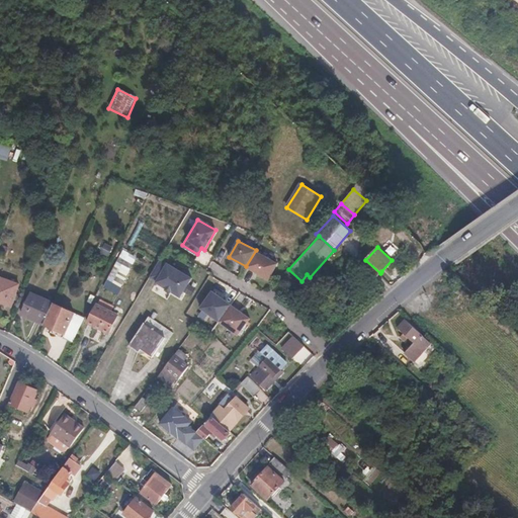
[(277,263),(256,250),(246,266),(268,279),(277,263)]
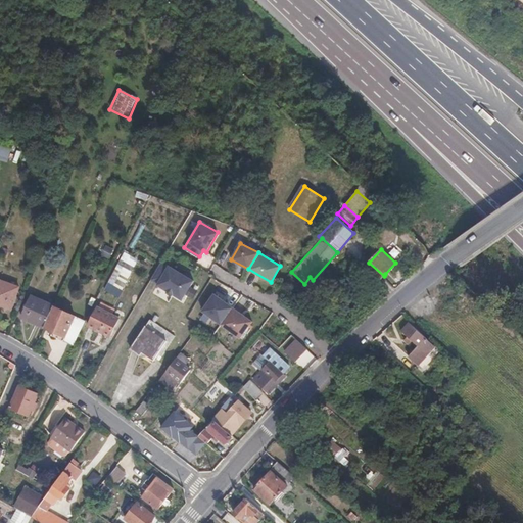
[(169,270),(162,267),(154,281),(163,286),(160,290),(186,304),(198,283),(171,267),(169,270)]
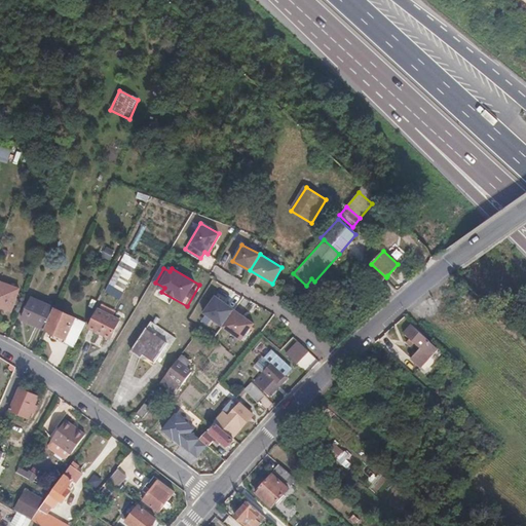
[(19,289),(0,282),(0,307),(10,311),(19,289)]
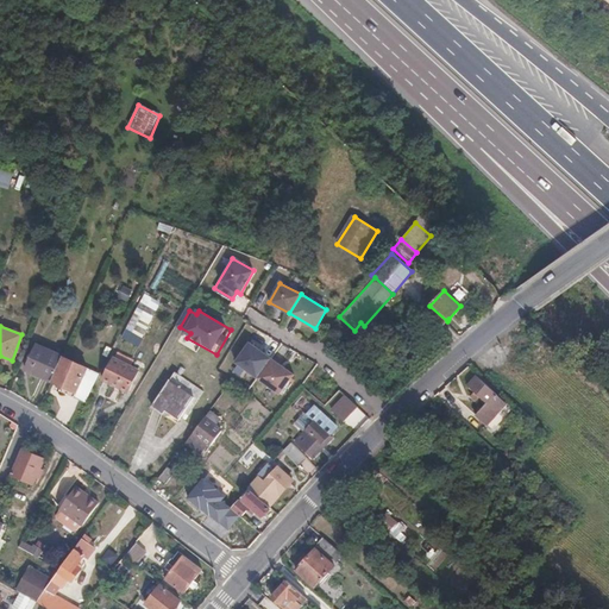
[(257,377),(271,358),(250,343),(236,362),(257,377)]
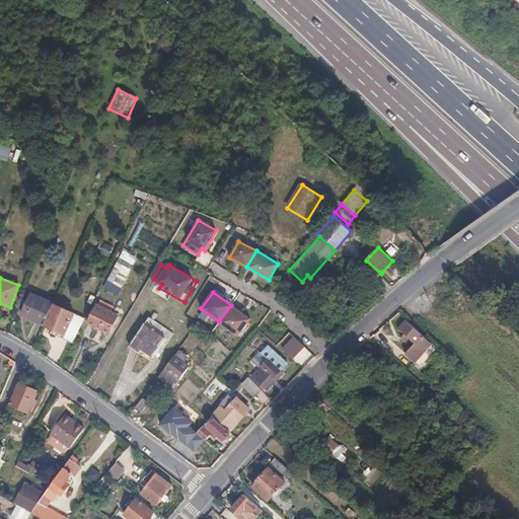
[(23,315),(44,325),(54,303),(32,293),(23,315)]
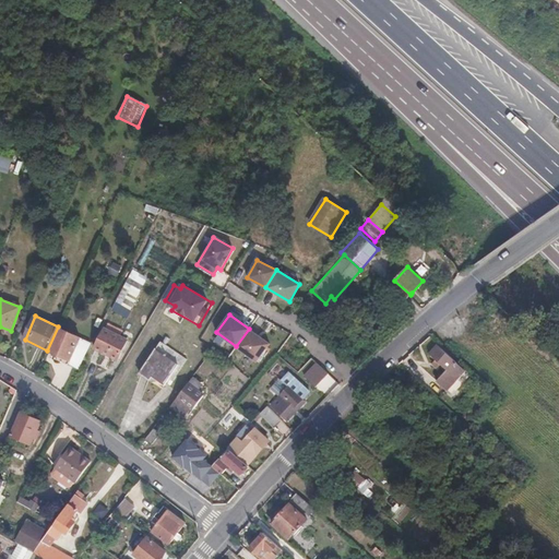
[(55,358),(76,368),(90,342),(58,326),(47,351),(56,354),(55,358)]
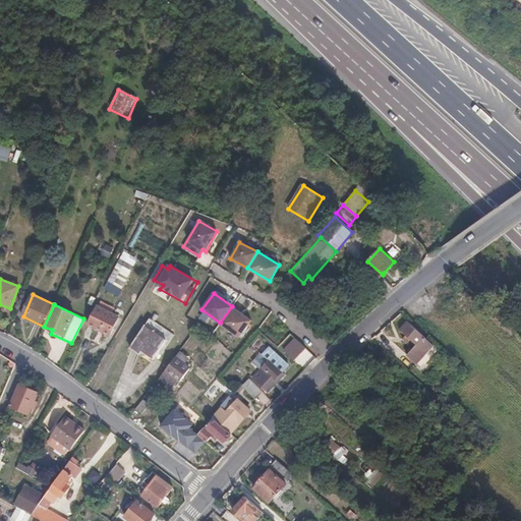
[(109,334),(118,315),(98,305),(89,324),(109,334)]
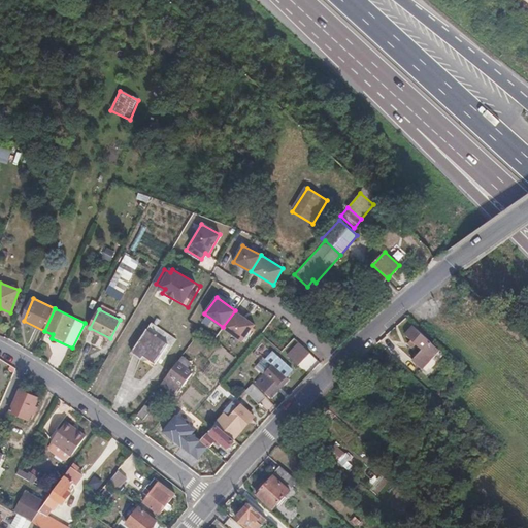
[(252,322),(235,310),(223,327),(238,337),(239,336),(246,327),(252,322)]
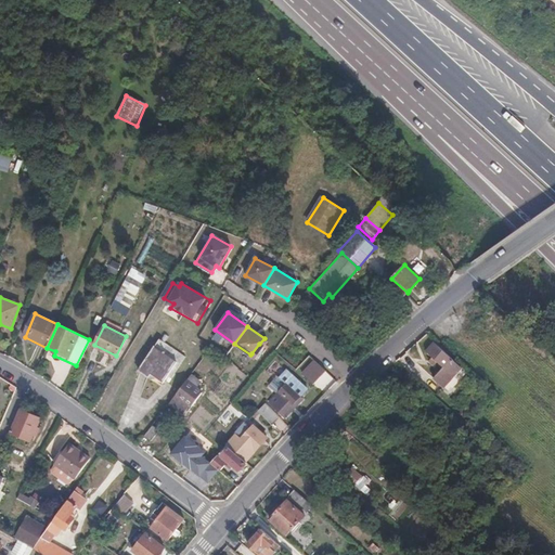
[(268,341),(265,338),(259,344),(252,353),(249,356),(255,359),(268,341)]
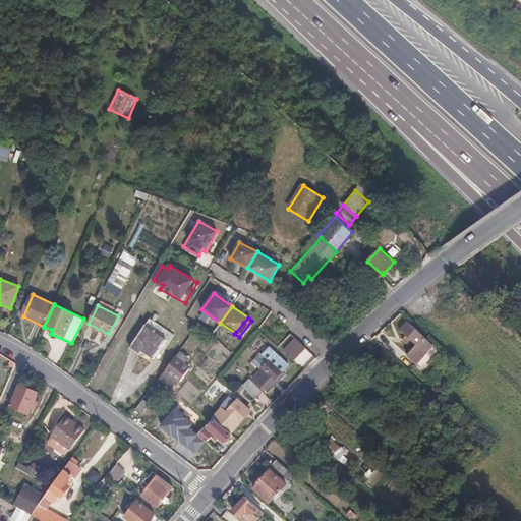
[(435,345),(406,320),(398,329),(416,345),(407,355),(417,364),(435,345)]
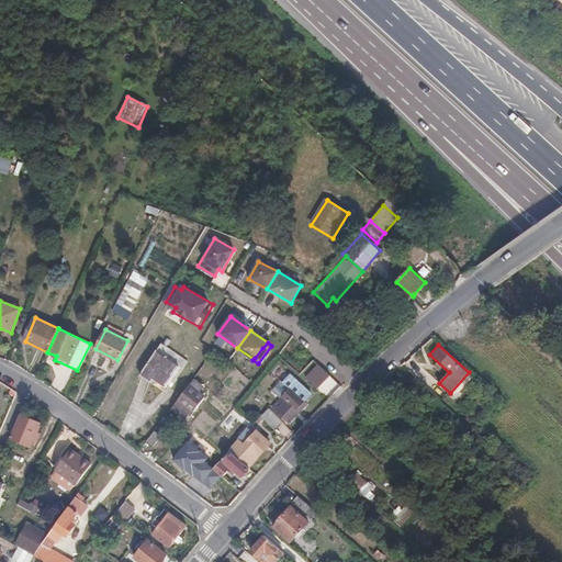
[(179,367),(156,351),(141,373),(163,389),(179,367)]
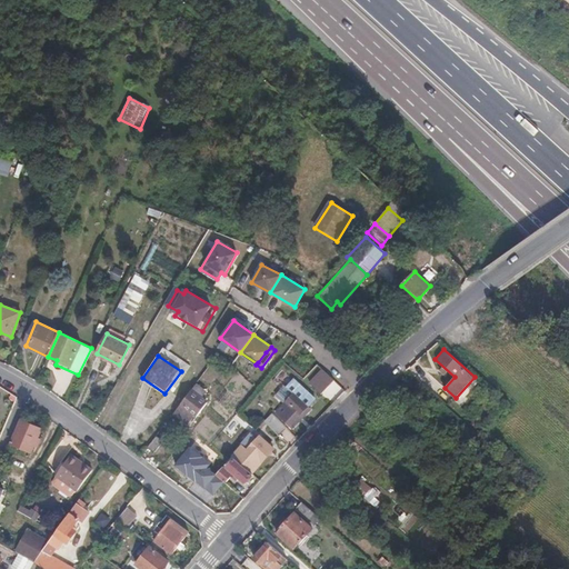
[(318,365),(305,379),(317,390),(329,377),(318,365)]
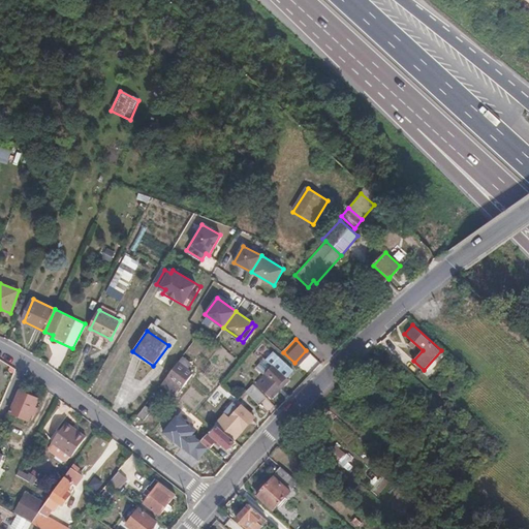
[(265,376),(279,360),(271,352),(256,369),(265,376)]
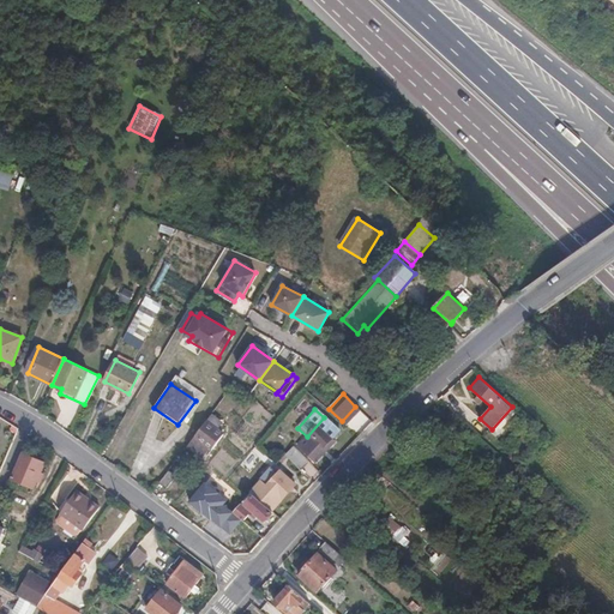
[(307,437),(298,446),(313,461),(339,431),(324,417),(307,437)]
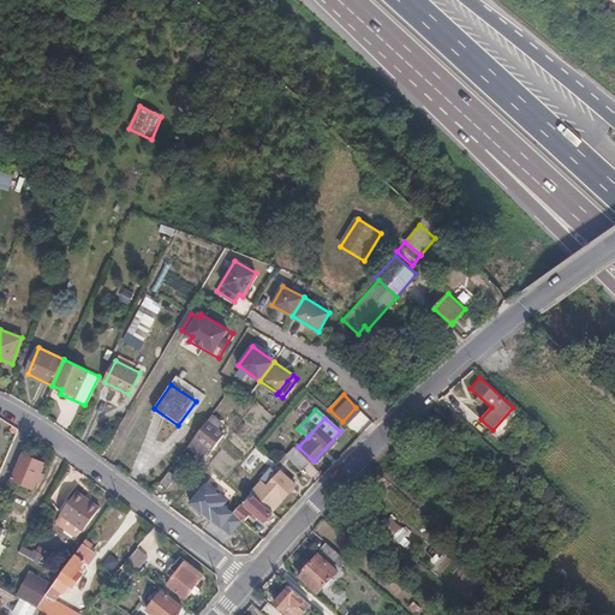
[(224,435),(207,422),(189,446),(204,458),(210,448),(213,449),(224,435)]
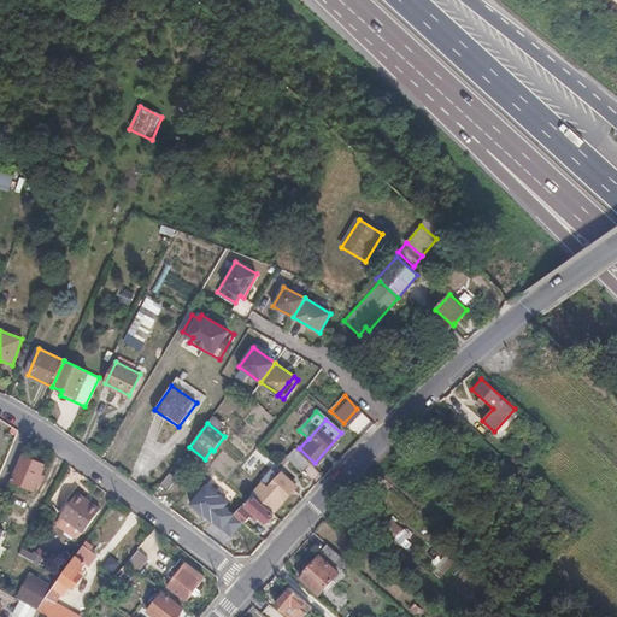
[(304,475),(312,465),(297,450),(288,459),(304,475)]
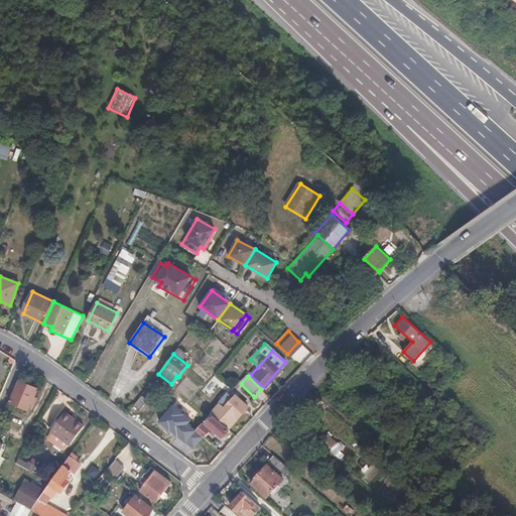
[(37,390),(20,382),(11,403),(29,411),(37,390)]
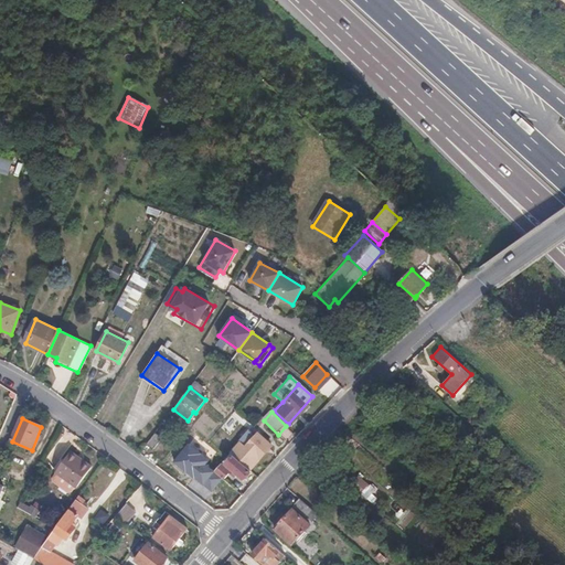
[(156,433),(147,444),(152,449),(161,438),(156,433)]
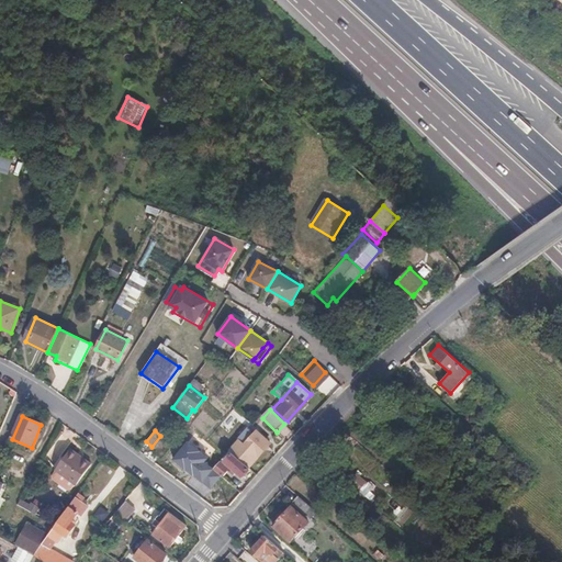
[(184,431),(176,442),(189,453),(198,444),(184,431)]
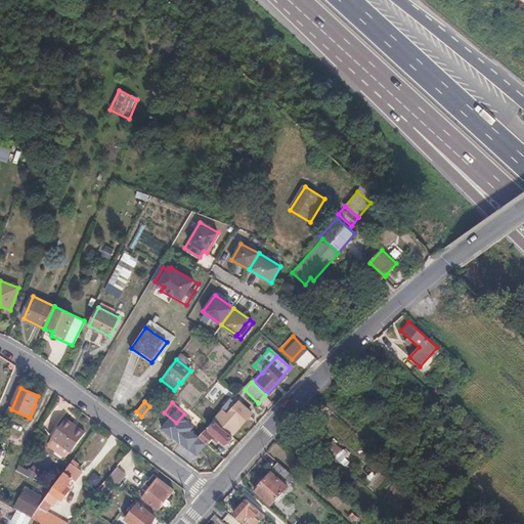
[(214,421),(232,436),(253,413),(241,402),(229,415),(224,410),(214,421)]
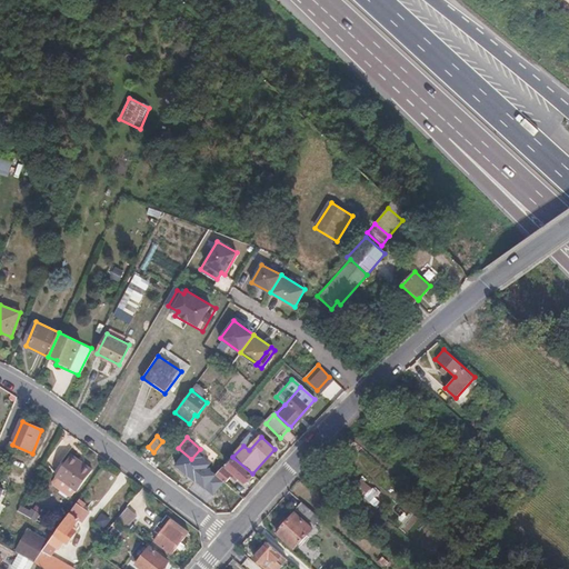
[(91,470),(69,456),(52,481),(52,486),(69,497),(73,496),(91,470)]
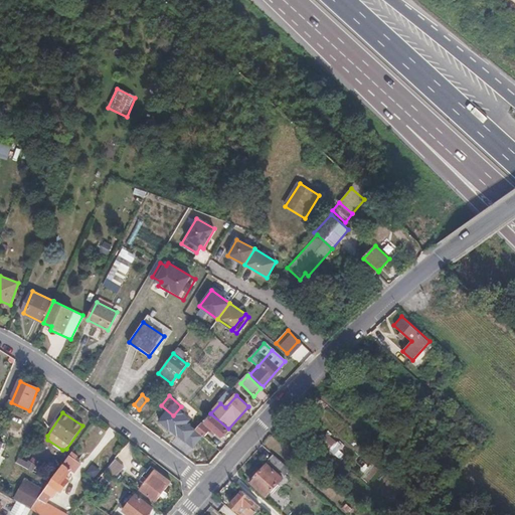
[(222,438),(229,430),(228,428),(210,413),(206,418),(207,420),(205,422),(222,438)]
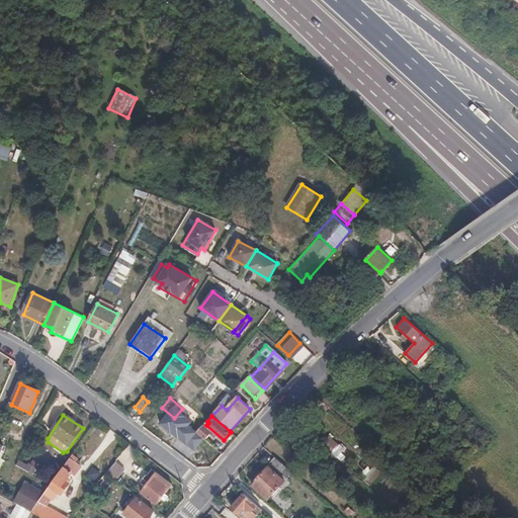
[(196,432),(203,438),(205,438),(209,434),(210,432),(203,425),(196,432)]
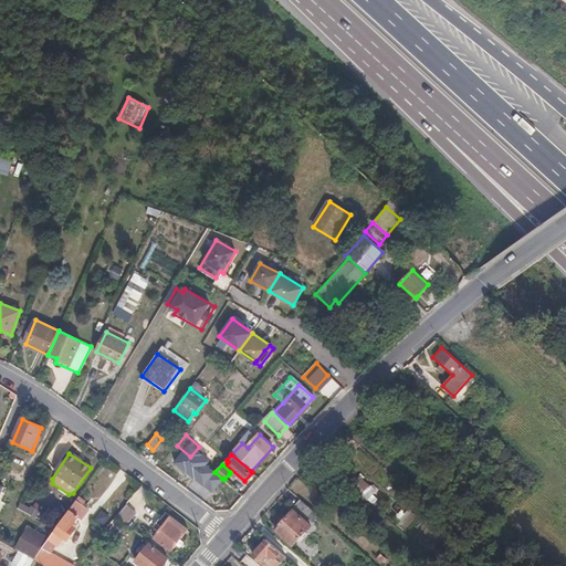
[(203,467),(198,474),(205,479),(209,472),(203,467)]
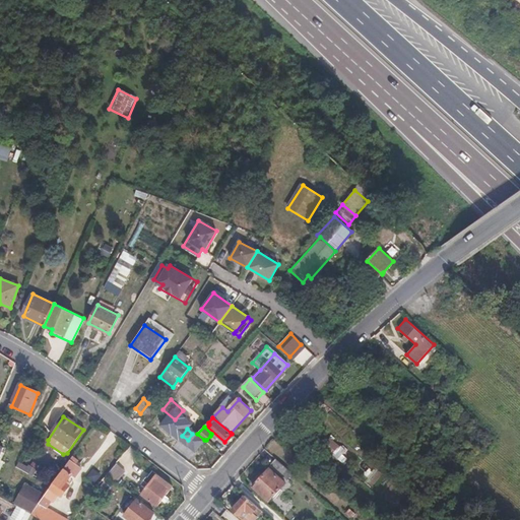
[(46,498),(33,516),(40,519),(66,519),(47,509),(52,502),(54,504),(61,494),(63,496),(70,488),(67,485),(73,476),(72,475),(77,466),(76,465),(79,461),(73,457),(46,498)]
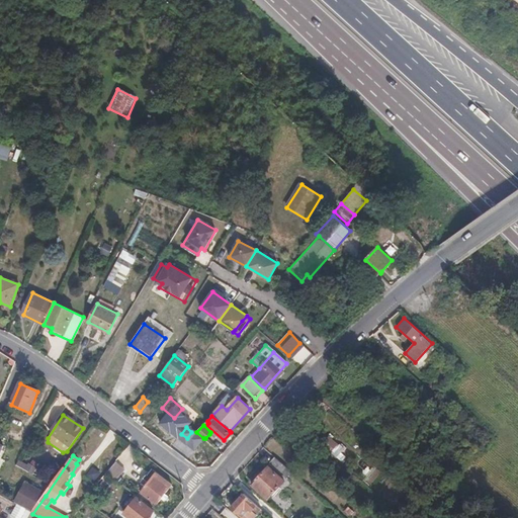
[(281,475),(287,467),(275,456),(269,463),(281,475)]
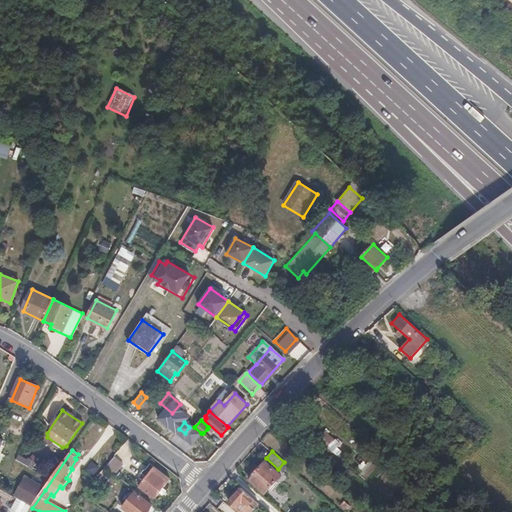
[(115,456),(106,468),(116,475),(125,464),(115,456)]
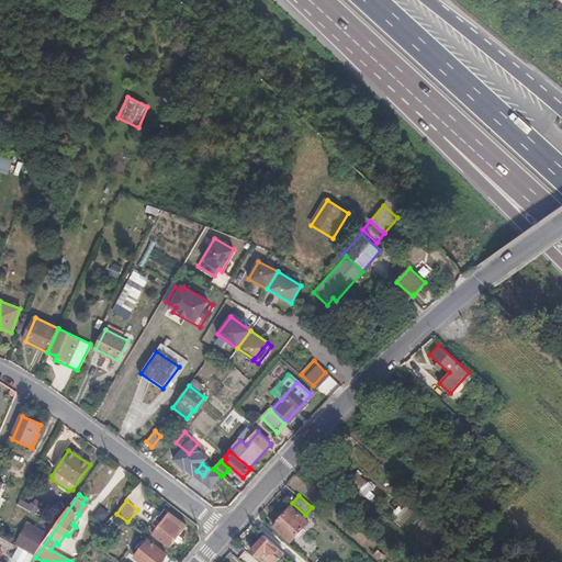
[(308,523),(291,506),(273,527),(291,543),(308,523)]
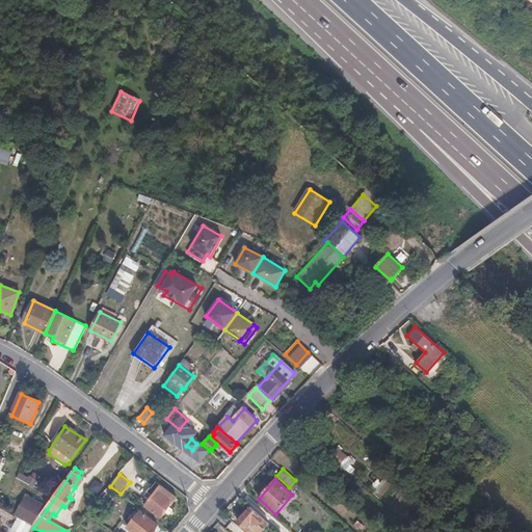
[(153,498),(147,507),(161,519),(177,498),(157,482),(151,489),(151,488),(147,494),(153,498)]
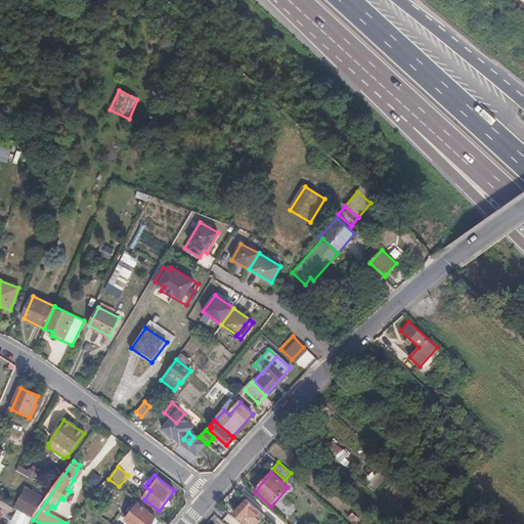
[(114,493),(119,486),(108,479),(103,485),(114,493)]
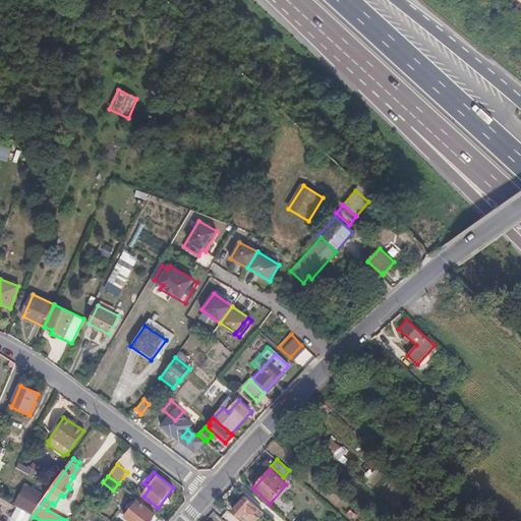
[(26,513),(29,514),(33,517),(46,499),(25,486),(14,506),(16,507),(26,513)]
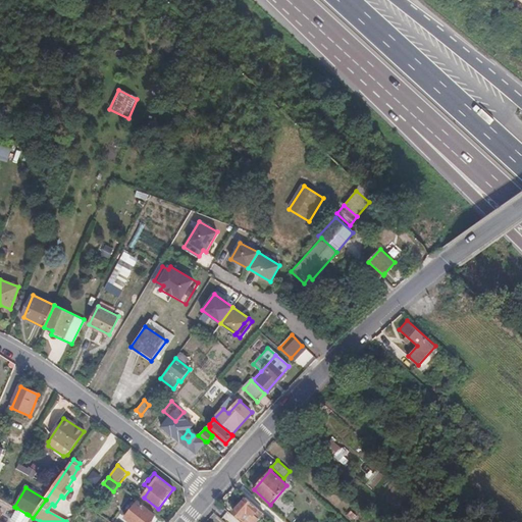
[(254,516),(259,510),(246,499),(232,513),(241,520),(246,514),(250,517),(252,515),(254,516)]
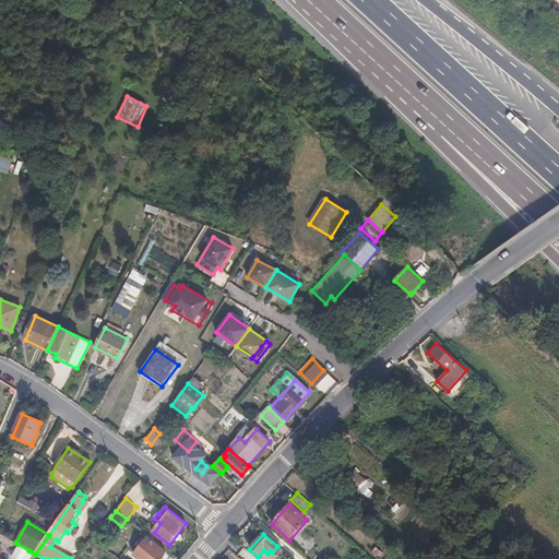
[(147,538),(134,556),(139,558),(161,558),(166,552),(147,538)]
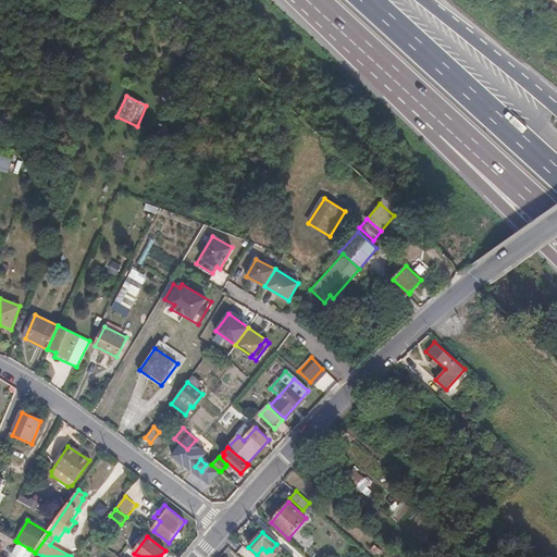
[(22,556),(28,548),(17,542),(11,555),(13,556),(22,556)]
